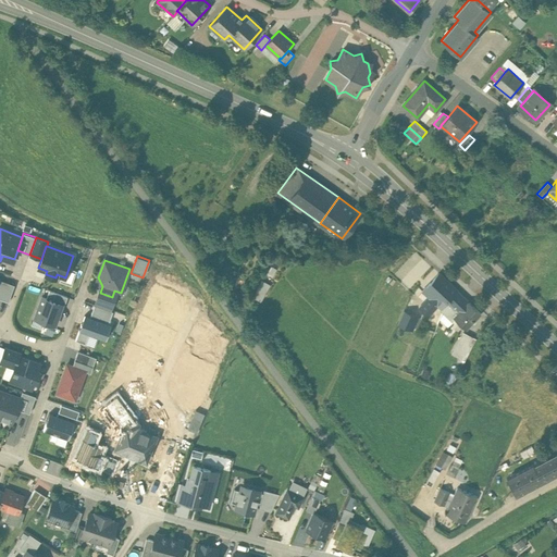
[(440,275),(423,293),(430,298),(421,309),(429,316),(438,305),(441,308),(440,309),(443,312),(448,300),(457,291),(440,275)]
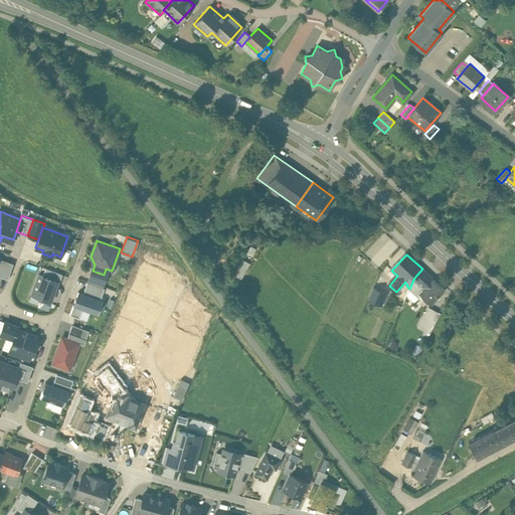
[(234,275),(243,278),(248,261),(239,258),(234,275)]
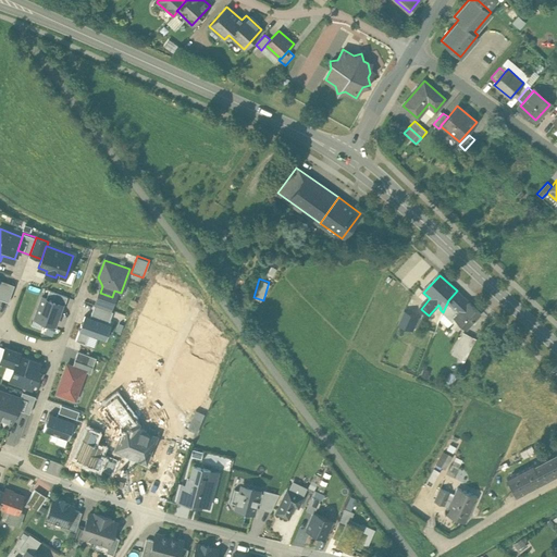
[(49,291),(47,298),(62,304),(64,296),(49,291)]
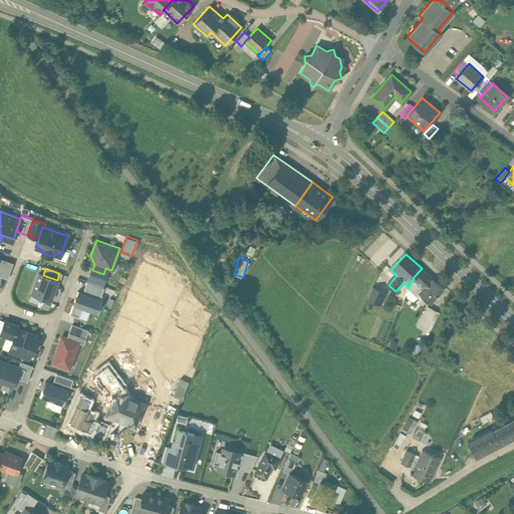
[(422,268),(414,277),(409,288),(417,295),(419,293),(430,303),(443,289),(422,268)]
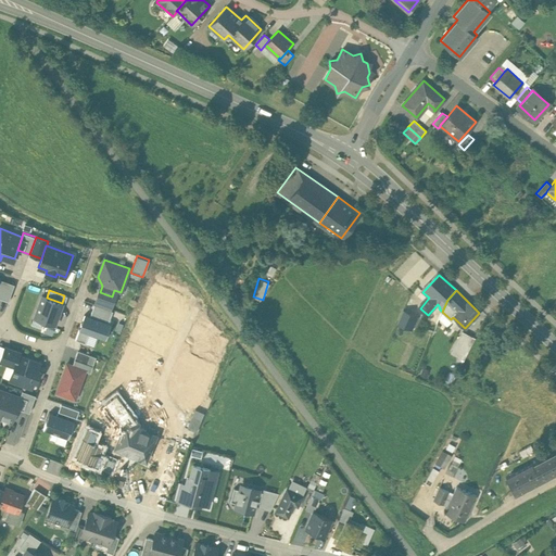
[(100,292),(99,291),(95,304),(110,311),(114,297),(112,297),(100,292)]
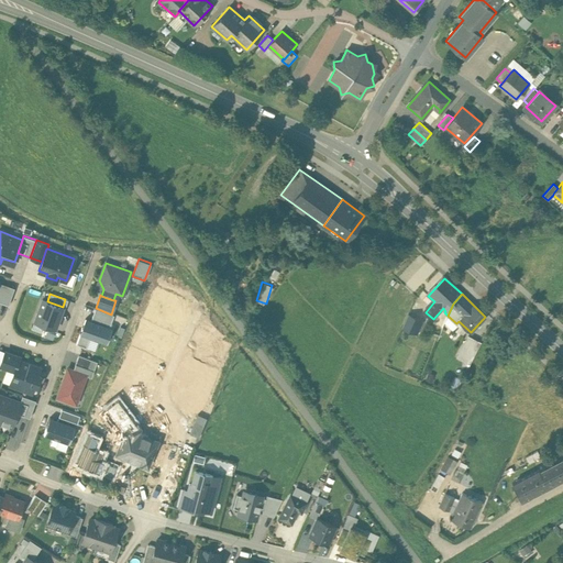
[(68,300),(65,299),(63,307),(63,308),(58,321),(61,321),(68,300)]
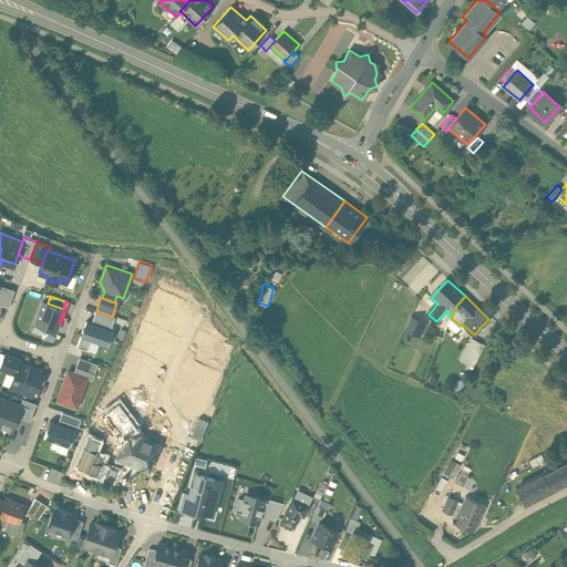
[(35,323),(55,331),(59,323),(63,310),(63,309),(48,303),(43,302),(35,323)]
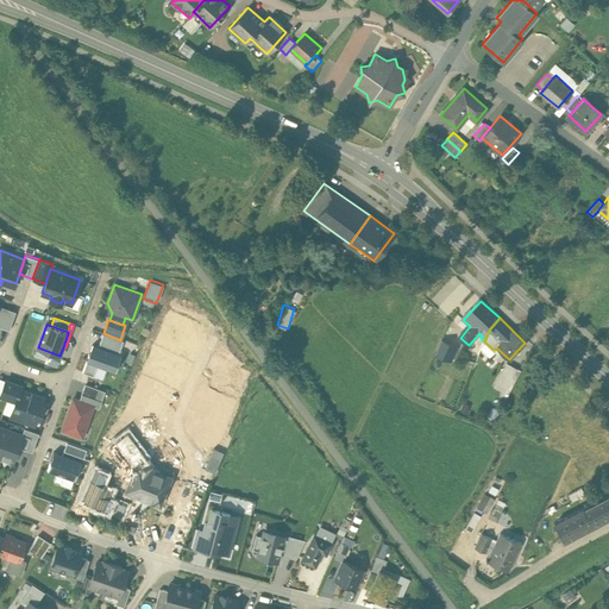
[(99,346),(119,355),(124,341),(120,340),(104,333),(99,346)]
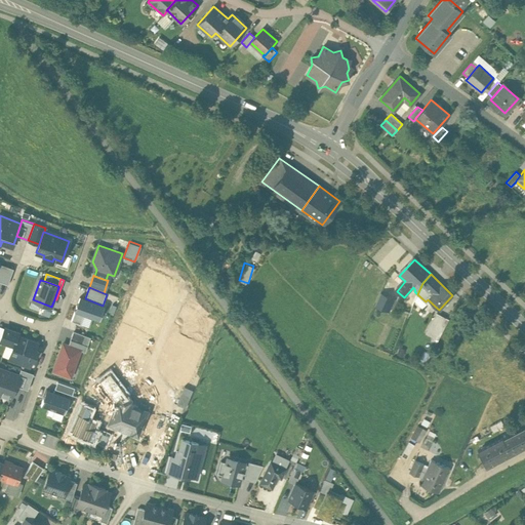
[(417,294),(414,293),(408,307),(412,309),(417,294)]
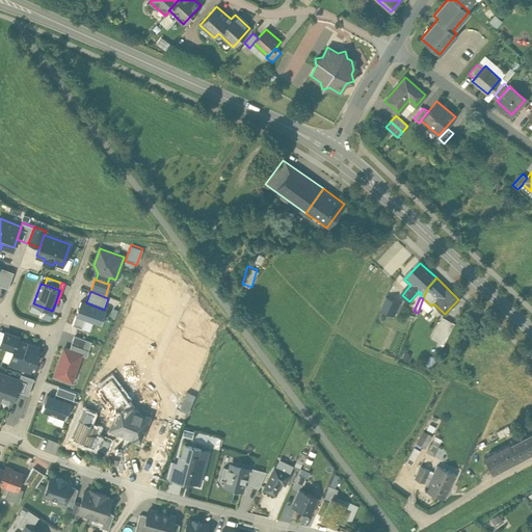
[(397,302),(388,298),(381,309),(392,314),(397,302)]
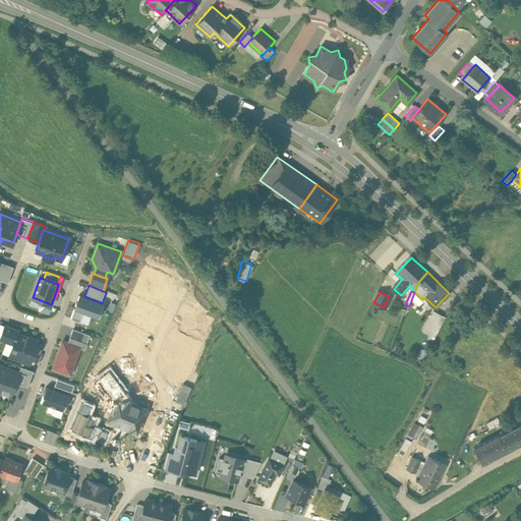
[(79,295),(73,309),(74,309),(83,312),(99,317),(104,303),(102,303),(84,296),(79,295)]
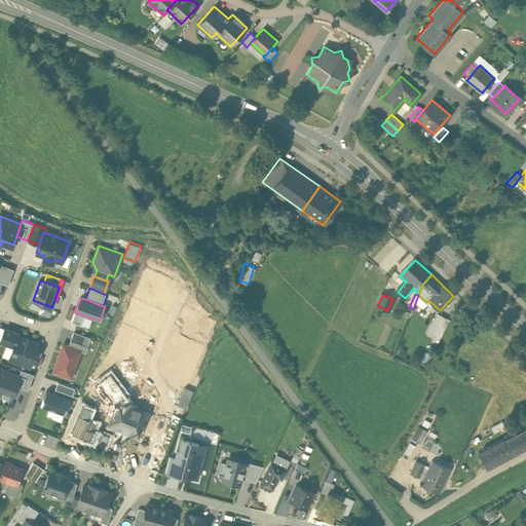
[(136,306),(130,320),(155,330),(160,316),(136,306)]
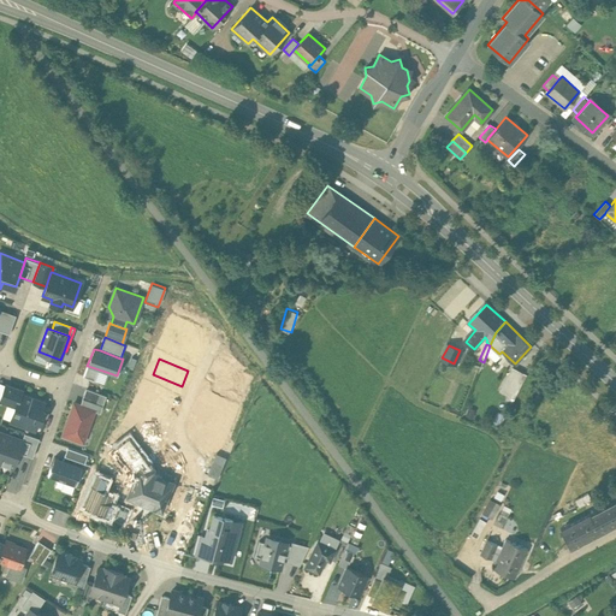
[(95,381),(99,369),(88,366),(83,377),(95,381)]
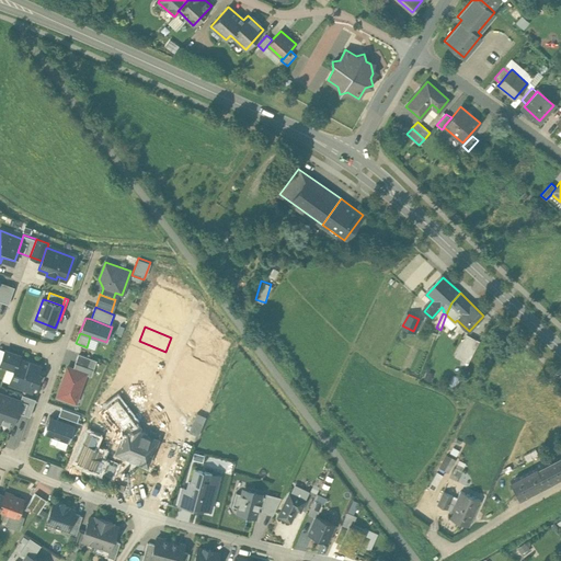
[(469,363),(479,340),(465,333),(455,356),(469,363)]
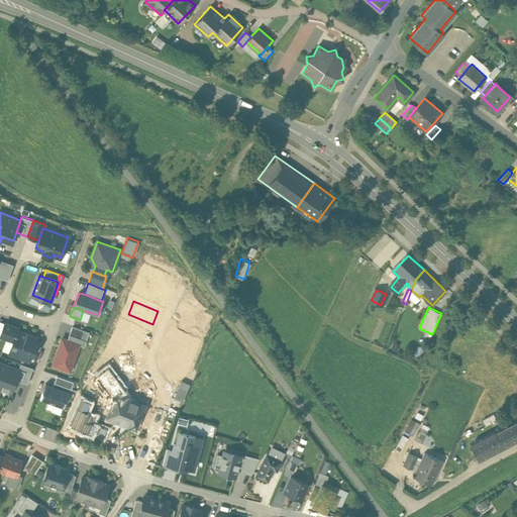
[(13,326),(5,323),(0,335),(9,338),(13,326)]
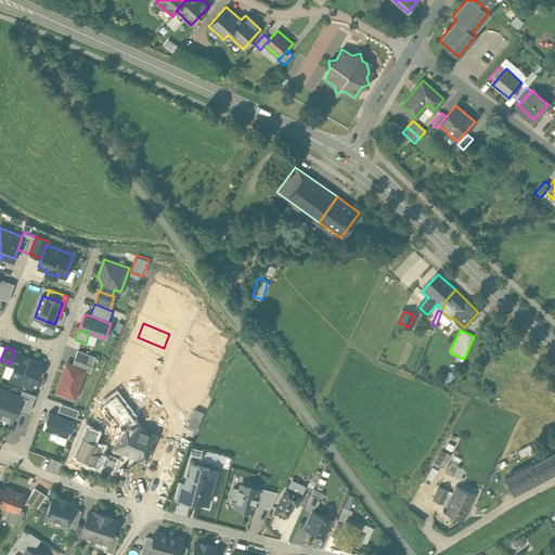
[(40,363),(18,356),(20,352),(14,350),(10,363),(14,365),(10,378),(31,387),(35,379),(37,379),(39,371),(38,371),(40,363)]
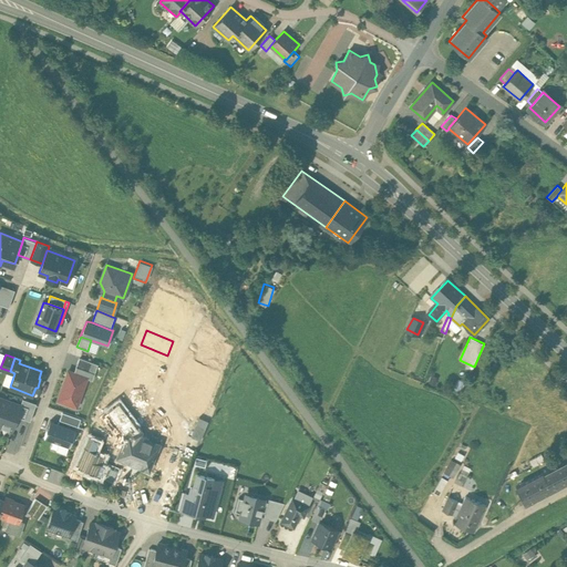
[(98,364),(79,358),(76,367),(95,373),(98,364)]
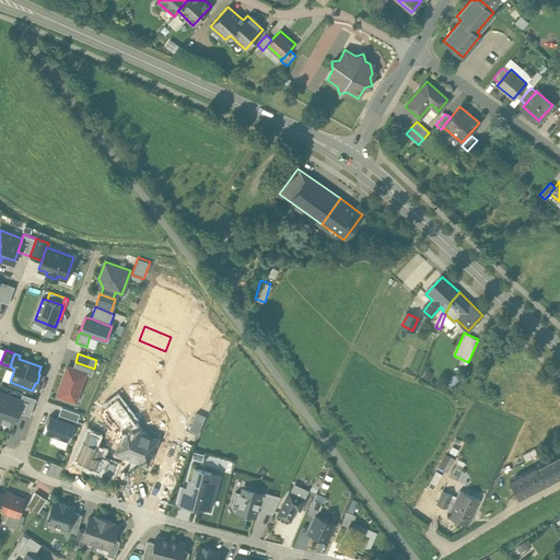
[(73,368),(67,366),(57,395),(65,397),(66,395),(77,399),(85,373),(91,375),(94,369),(76,362),(73,368)]
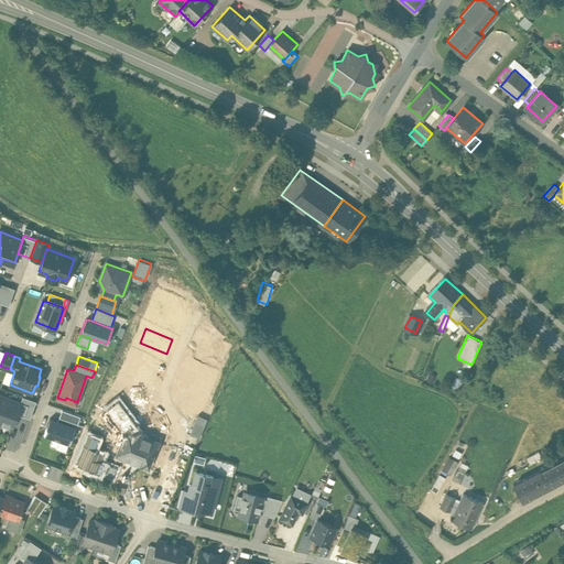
[(191,393),(205,400),(208,393),(194,387),(191,393)]
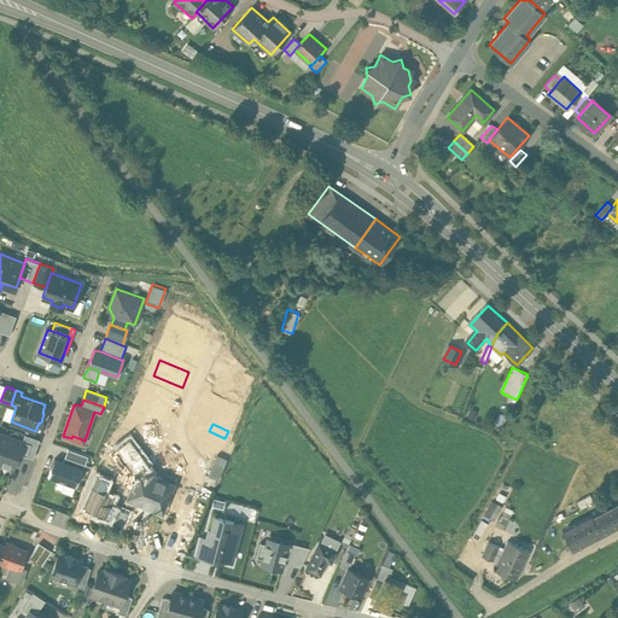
[(24,439),(19,454),(33,459),(40,438),(24,433),(23,438),(24,439)]
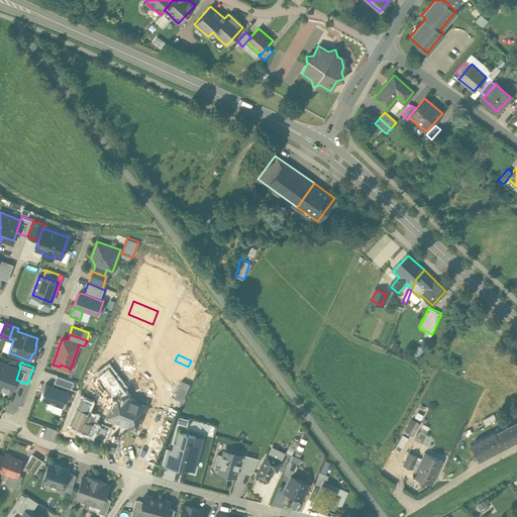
[(19,367),(8,364),(0,385),(0,388),(12,393),(16,380),(20,368),(19,367)]
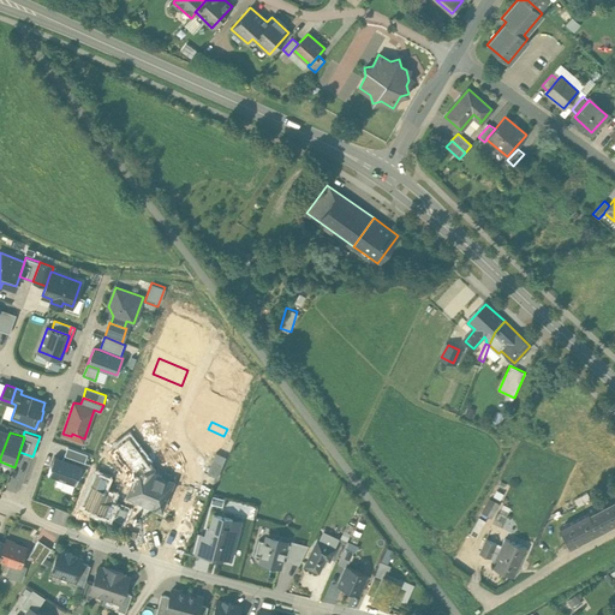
[(173,485),(151,476),(153,471),(129,439),(117,448),(136,473),(136,478),(127,497),(162,512),(173,485)]
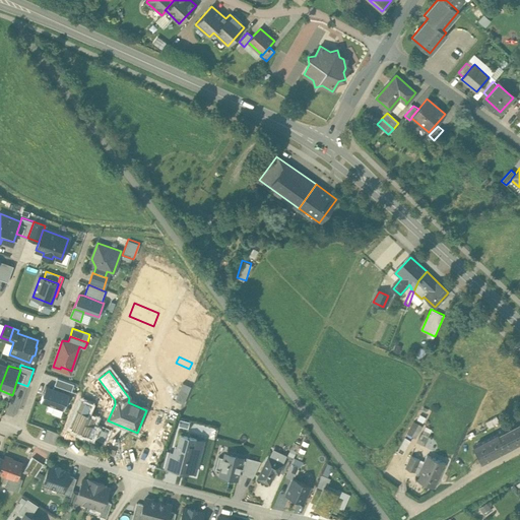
[(180,388),(183,382),(171,376),(168,383),(180,388)]
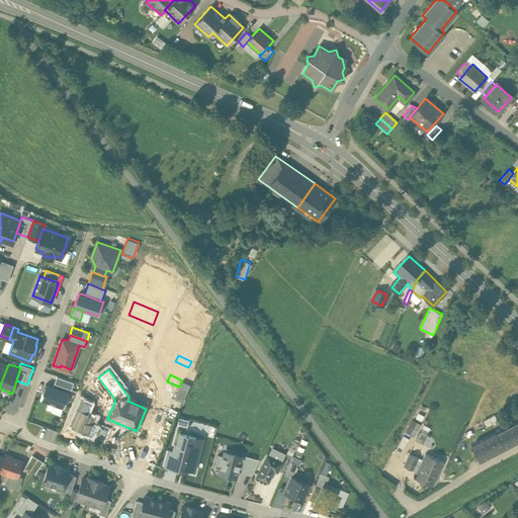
[(74,383),(57,377),(54,384),(71,391),(74,383)]
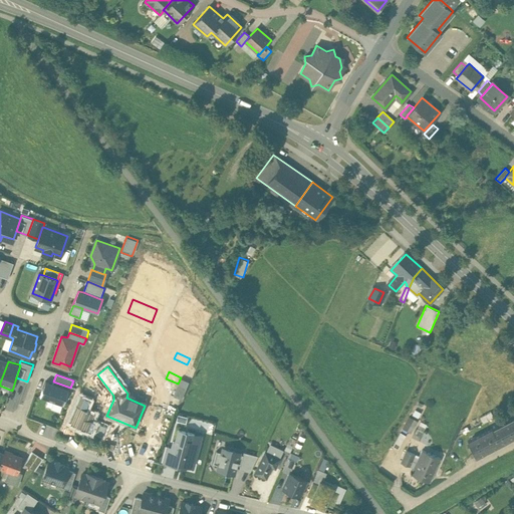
[(68,390),(45,381),(42,390),(43,390),(40,398),(62,405),(65,398),(68,390)]
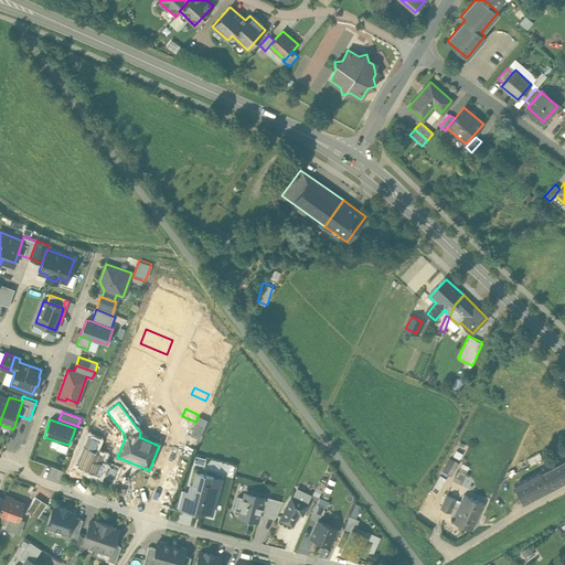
[(76,464),(113,480),(117,470),(100,462),(104,454),(93,448),(98,438),(89,434),(76,464)]
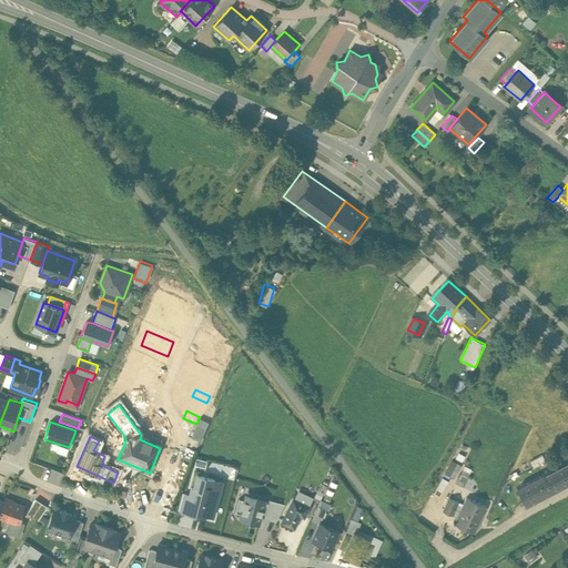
[(530,460),(534,466),(545,460),(543,455),(530,460)]
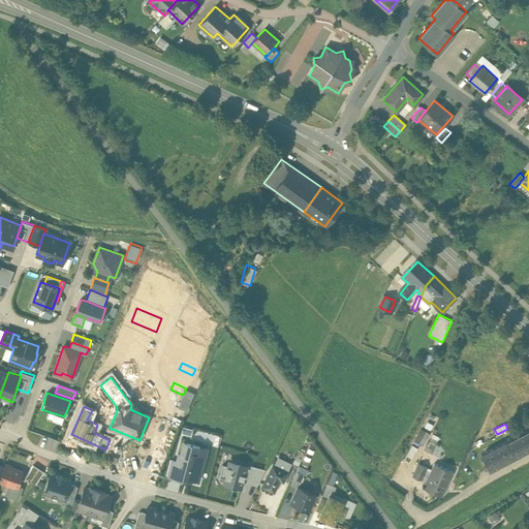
[(528,428),(506,440),(506,439),(480,453),(489,468),(528,447),(528,428)]
